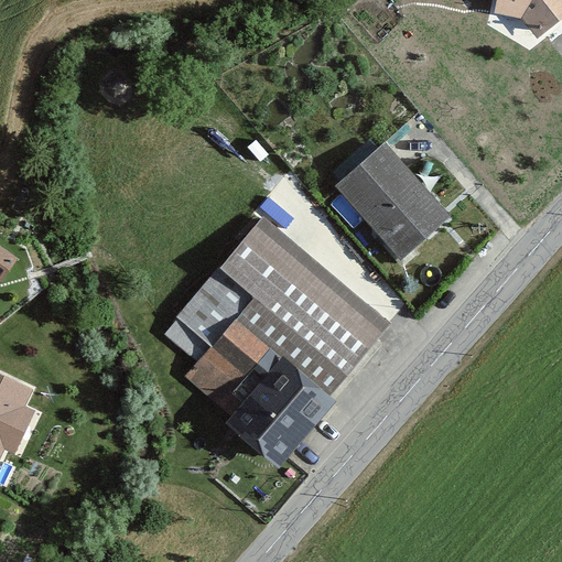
[(561,0),(492,0),(489,15),(518,21),(536,42),(561,20),(561,0)]
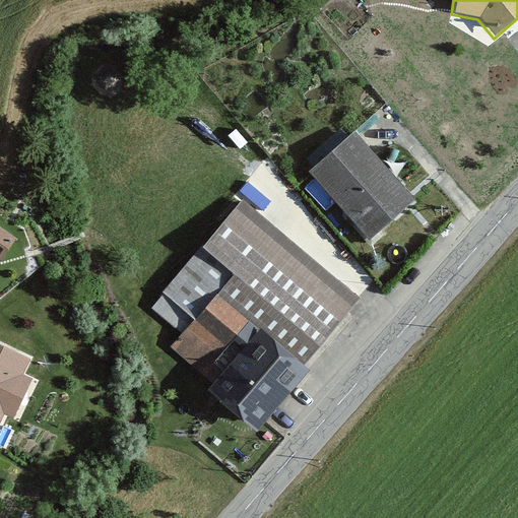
[(352,127),(309,165),(368,233),(411,195),(352,127)]
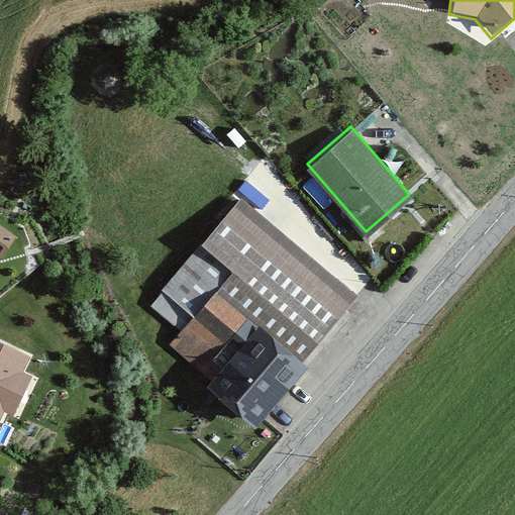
[(238,199),(156,301),(228,359),(206,387),(251,424),(357,294),(238,199)]
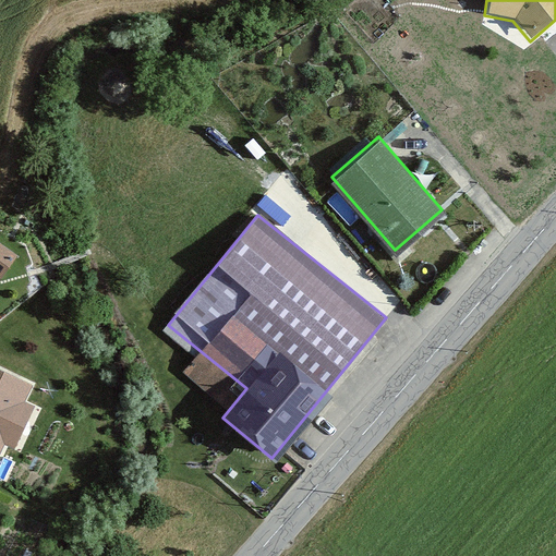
[(0,239),(0,274),(0,275),(16,250),(0,239)]
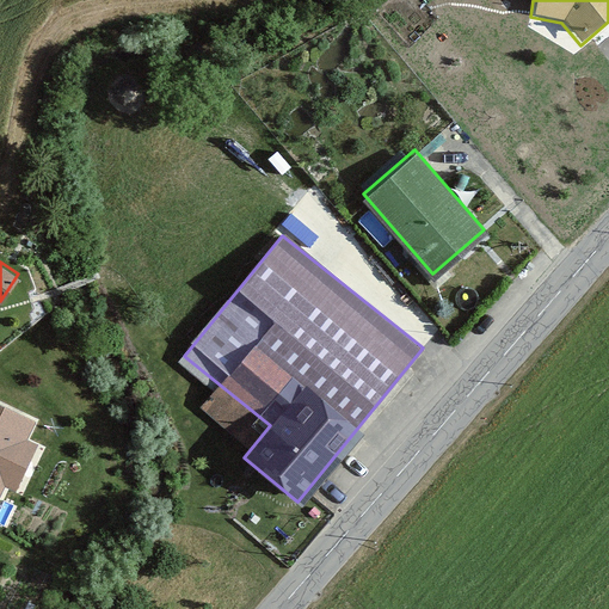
[(35,424),(0,408),(0,498),(7,485),(18,490),(37,448),(25,443),(35,424)]
